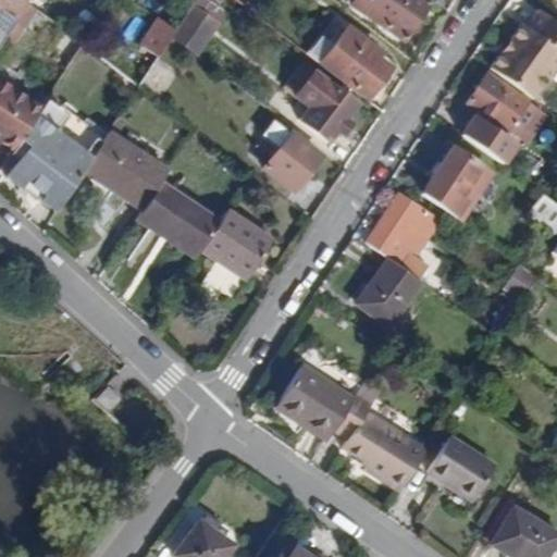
[(0,0),(0,8),(15,20),(27,0),(0,0)]
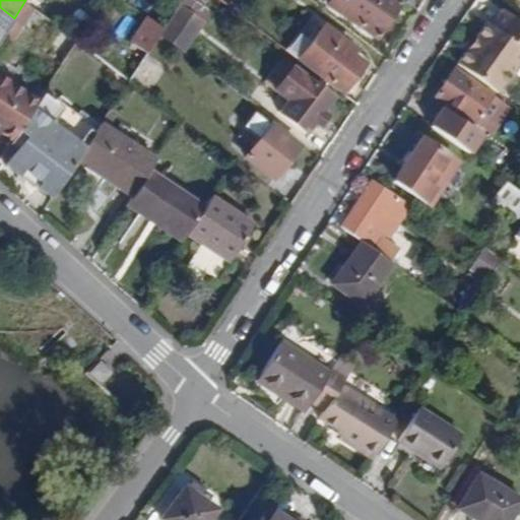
[(25,0),(14,18),(21,23),(34,4),(27,0),(25,0)]
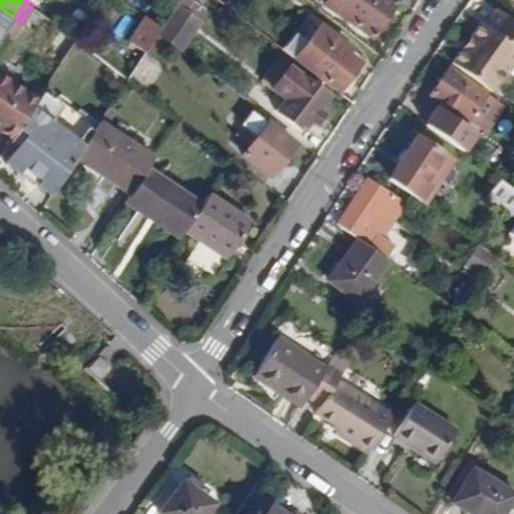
[(374,38),(398,3),(392,0),(325,0),(323,3),(374,38)]
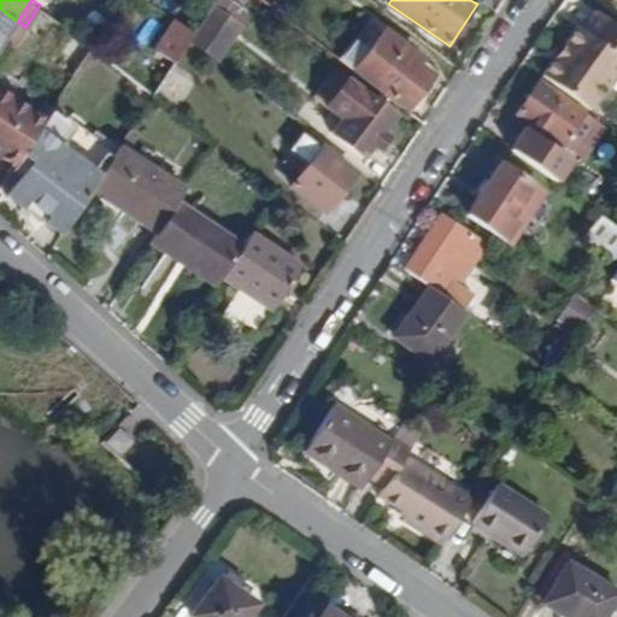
[(192,39),(221,60),(244,23),(216,4),(197,33),(192,39)]
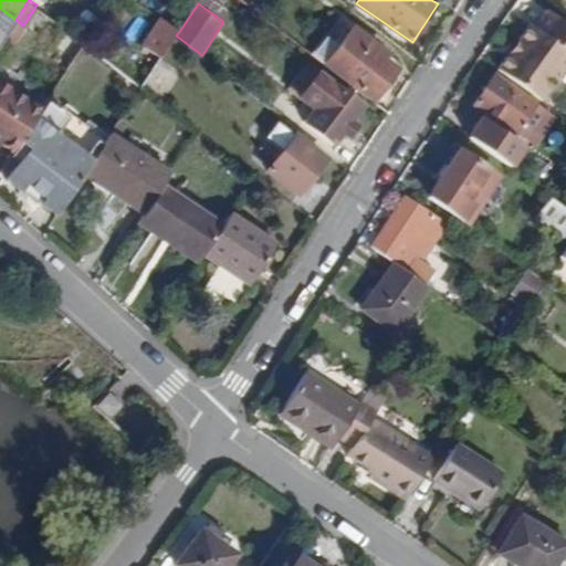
[(511,53),(500,70),(543,102),(565,67),(565,24),(547,11),(535,29),(531,25),(519,42),(521,43),(515,53),(511,53)]
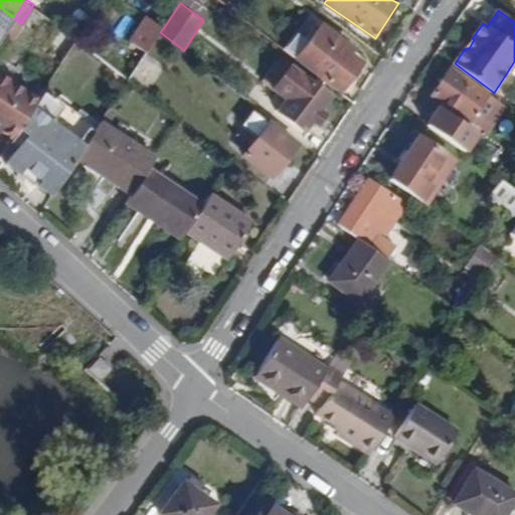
[(131,40),(147,52),(160,32),(164,27),(149,17),(131,40)]
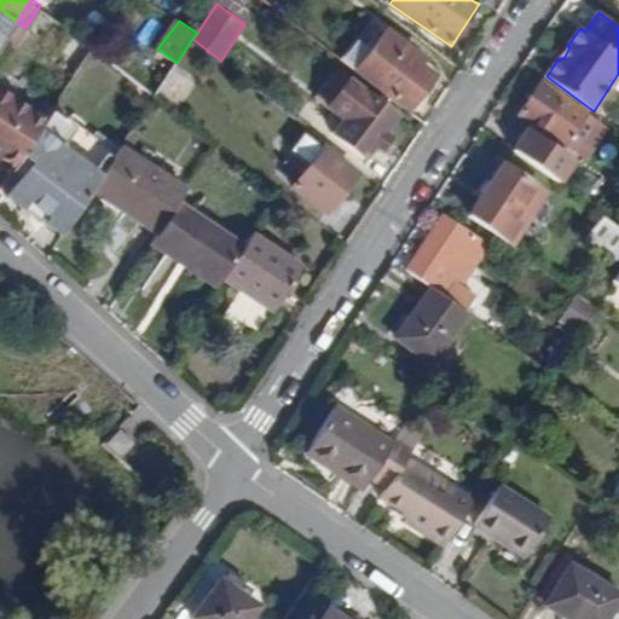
[(6,38),(17,45),(27,29),(25,28),(17,22),(6,38)]
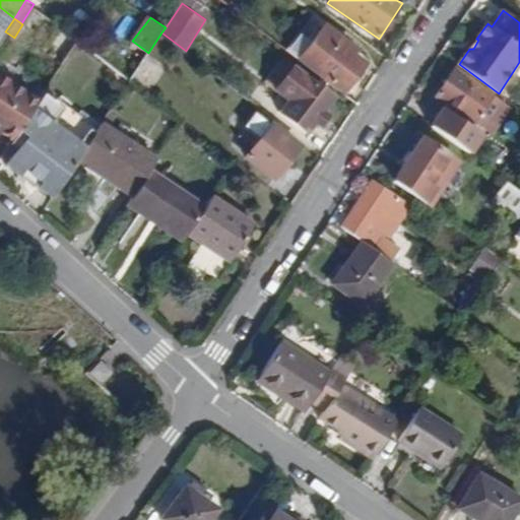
[(343,93),(366,63),(354,55),(359,49),(326,24),(313,43),(301,59),(343,93)]
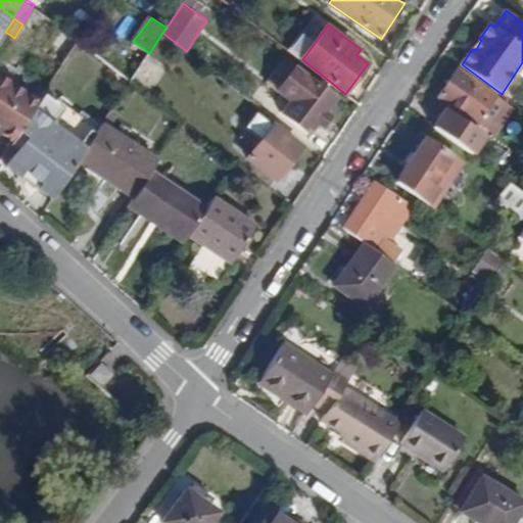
[(290,50),(302,59),(315,43),(302,34),(290,50)]
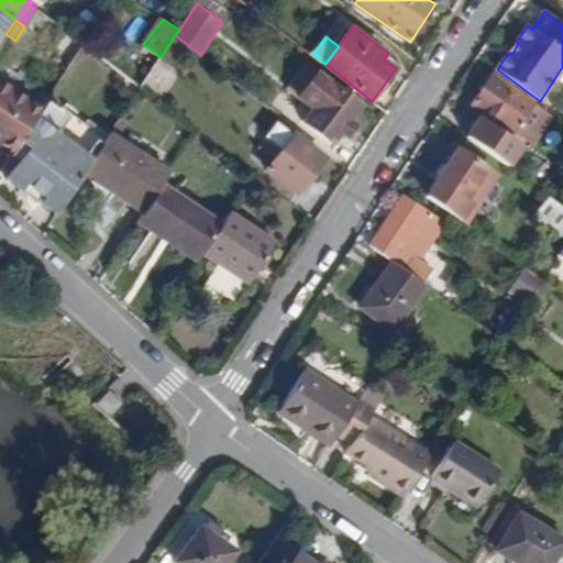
[(352,120),(363,105),(307,62),(287,88),(311,107),(301,119),(333,144),(342,133),(346,136),(356,123),(352,120)]
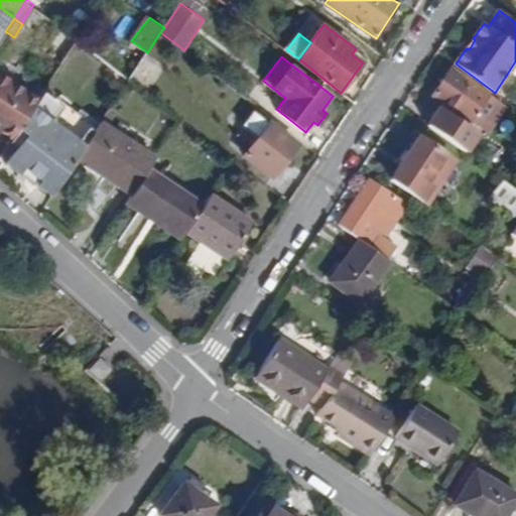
[(491,128),(505,106),(449,69),(432,96),(447,107),(443,113),(439,110),(428,126),(465,152),(477,135),(467,128),(474,117),(491,128)]
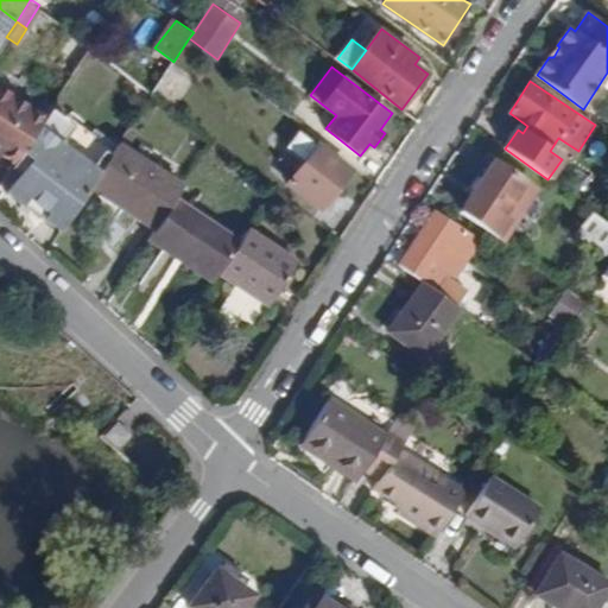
[(0,152),(1,153),(17,164),(46,118),(0,87),(0,152)]
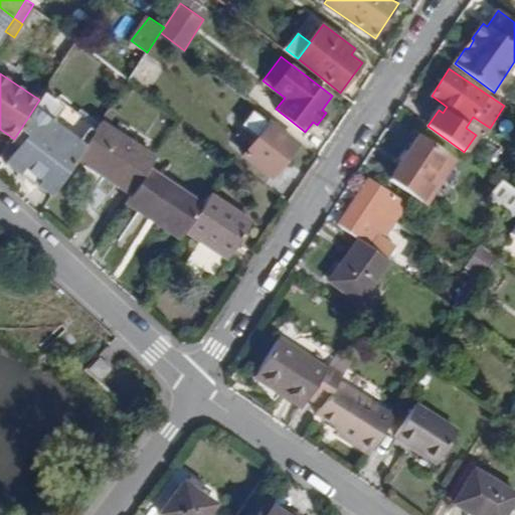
[(79,156),(87,146),(52,122),(63,108),(44,92),(39,100),(14,139),(11,143),(17,147),(7,163),(37,185),(38,184),(54,195),(79,156)]
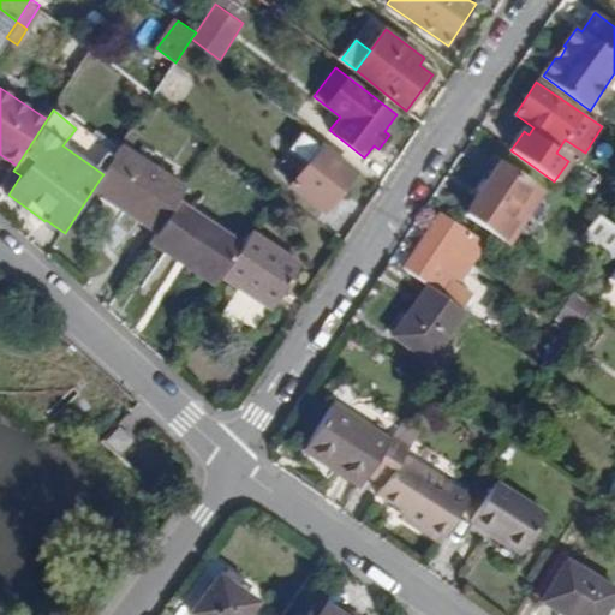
[(124,210),(159,233),(179,201),(187,187),(123,144),(115,155),(103,174),(95,186),(126,207),(124,210)]
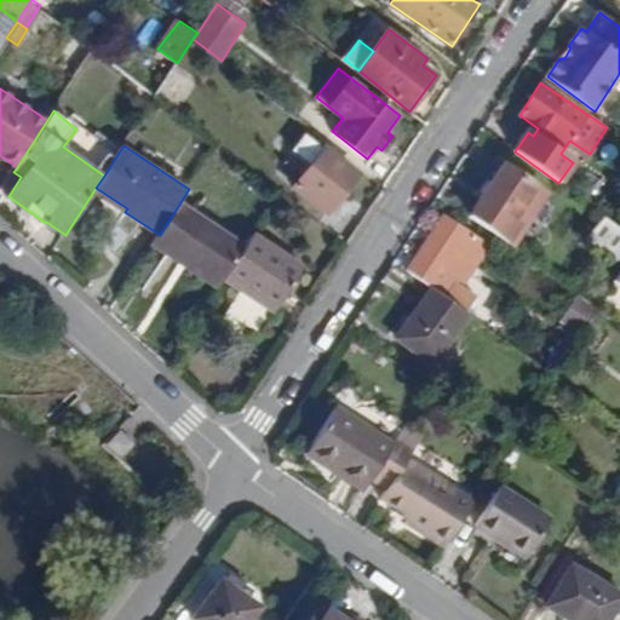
[(329,214),(360,173),(323,145),(292,187),(329,214)]
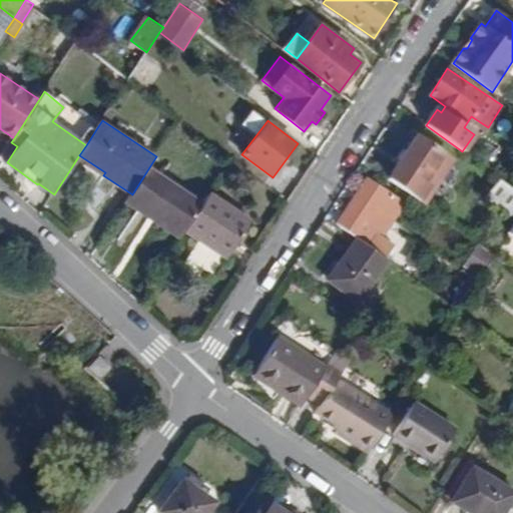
[(416,137),(387,181),(418,202),(423,206),(453,161),(416,137)]
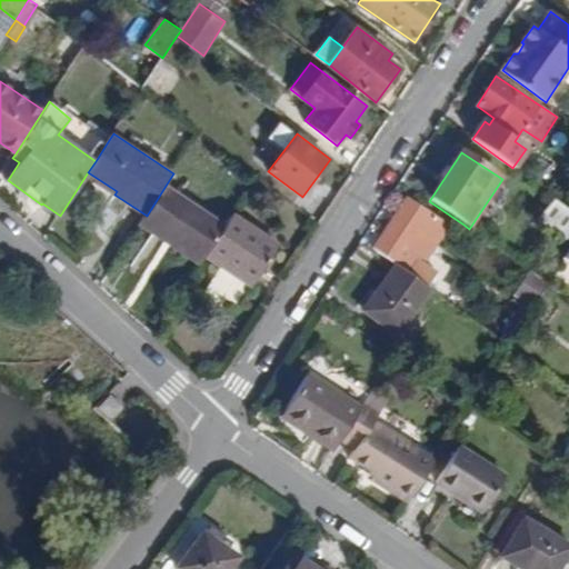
[(199,265),(205,256),(225,223),(166,186),(147,216),(140,225),(199,265)]
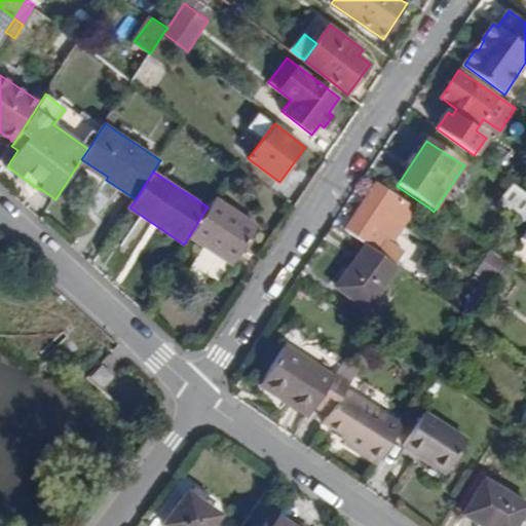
[(403,250),(391,243),(415,209),(378,184),(346,232),(366,246),(392,265),(403,250)]
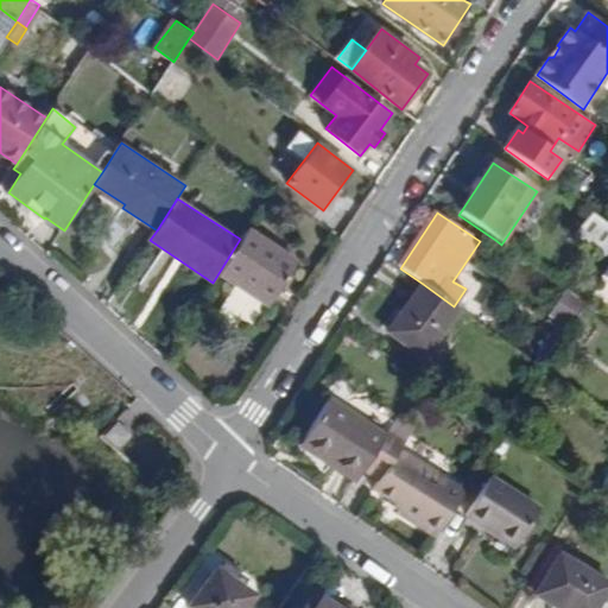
[(607,257),(607,223),(593,213),(578,235),(607,257)]
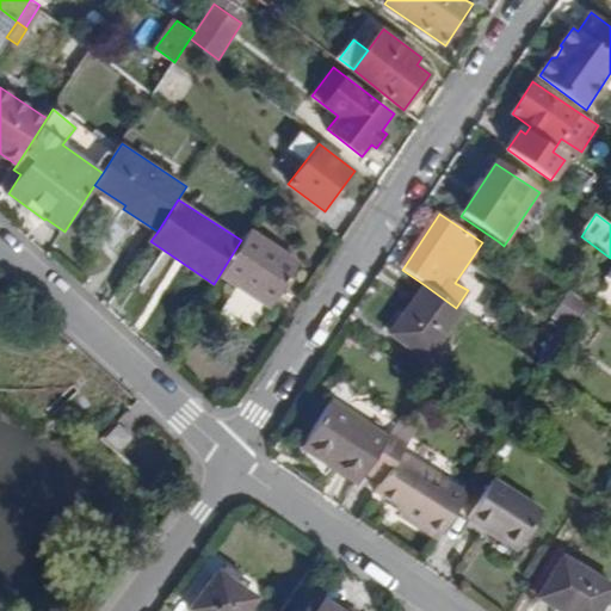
[(270,307),(298,261),(248,229),(241,240),(220,275),(270,307)]
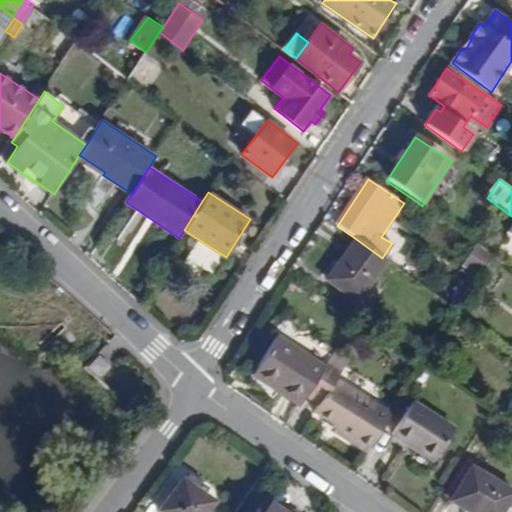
[(326,281),(356,302),(386,261),(382,258),(356,239),(326,281)]
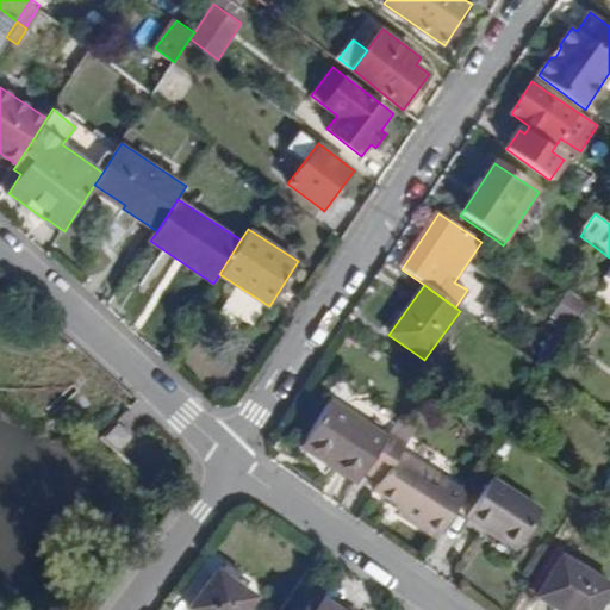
[(585,306),(564,292),(549,319),(567,329),(585,306)]
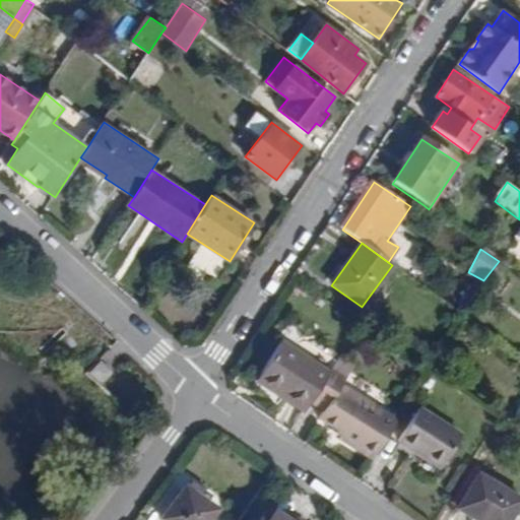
[(304,412),(313,398),(329,374),(280,343),(256,381),(304,412)]
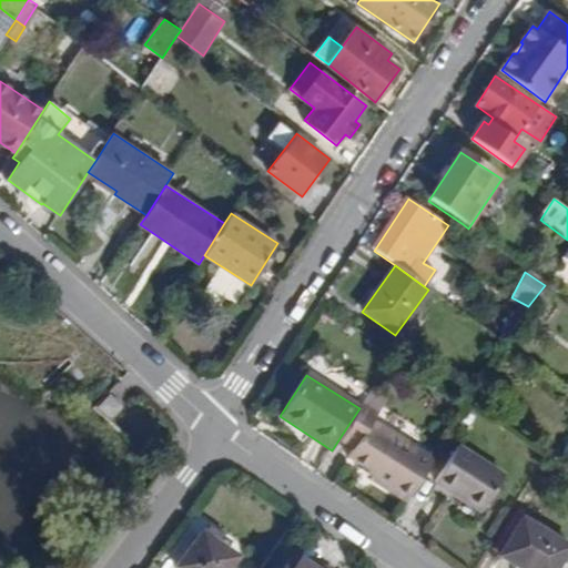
[(409,503),(436,460),(377,419),(383,409),(382,408),(396,385),(381,375),(359,408),(342,435),(358,446),(353,455),(375,470),(383,476),(378,482),(409,503)]
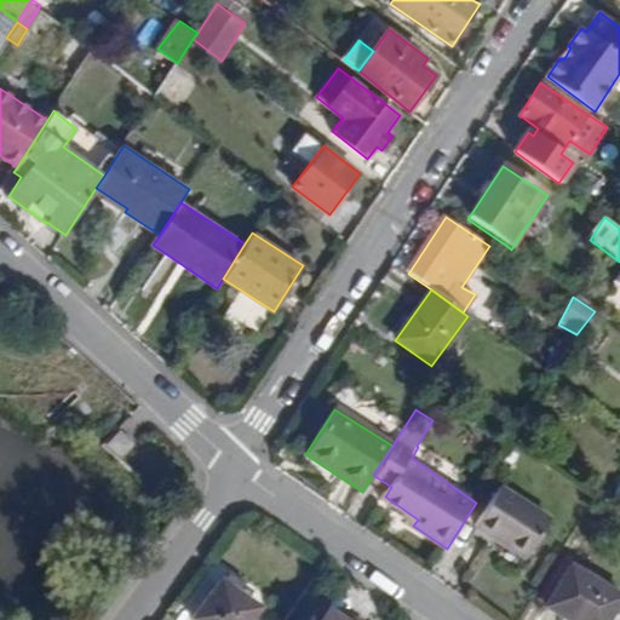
[(104,446),(120,459),(126,453),(135,443),(119,430),(104,446)]
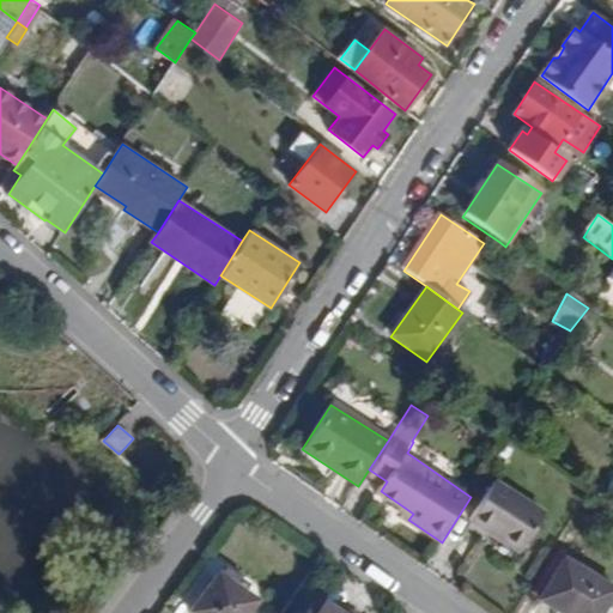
[(473,521),(519,554),(541,516),(495,484),(473,521)]
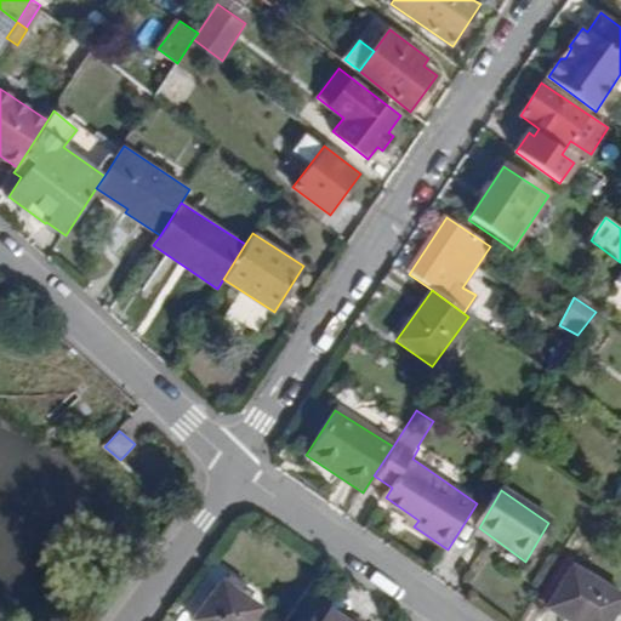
[(414,527),(419,520),(410,514),(405,522),(414,527)]
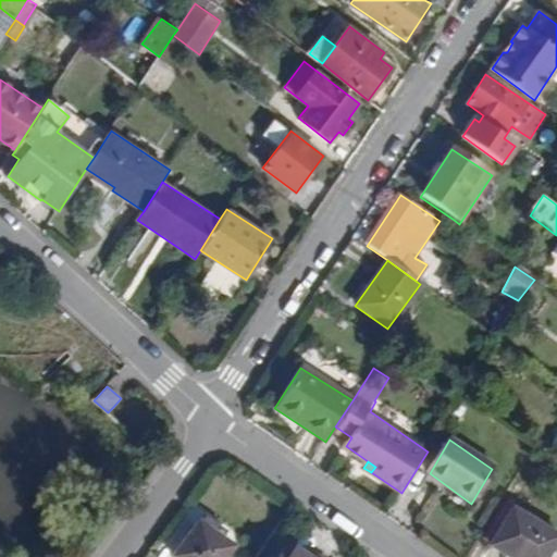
[(509,556),(547,556),(556,541),(556,534),(512,508),(491,546),(509,556)]
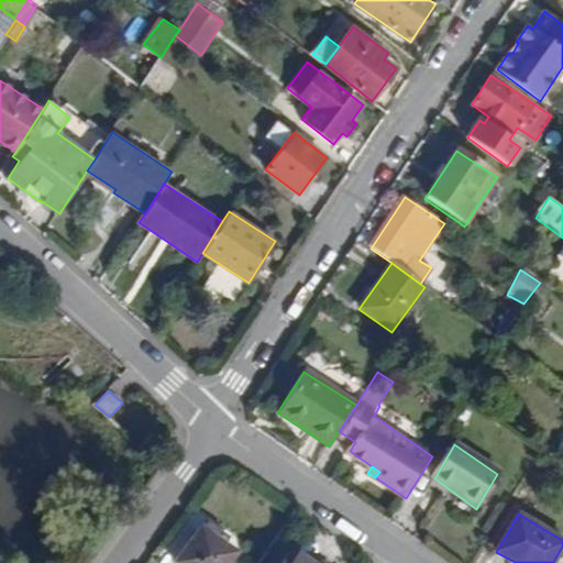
[(173,562),(228,562),(234,553),(198,528),(173,562)]
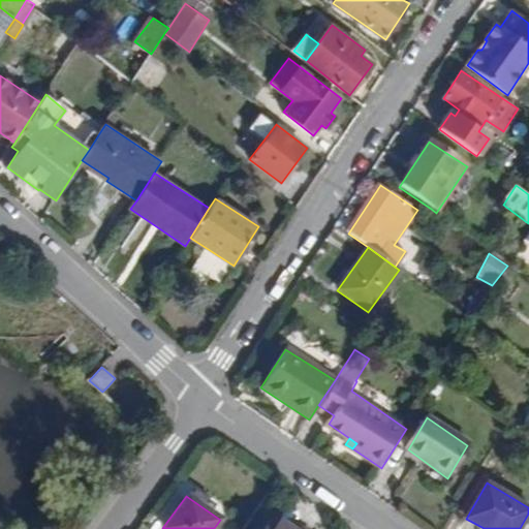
[(265,528),(290,528),(273,517),(265,528)]
